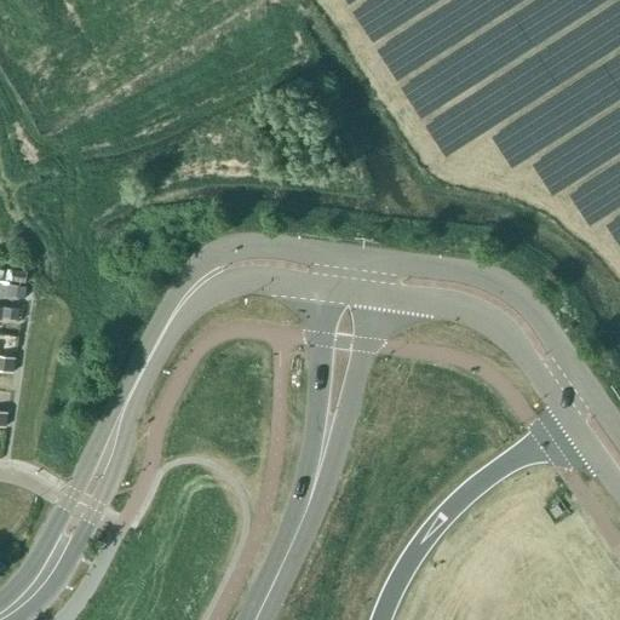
[(26,283),(27,274),(12,271),(10,281),(26,283)]
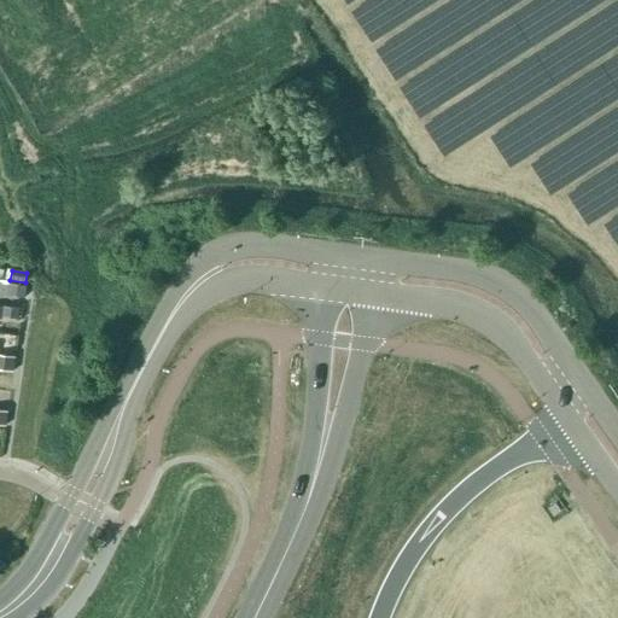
[(24,298),(25,286),(9,284),(6,296),(24,298)]
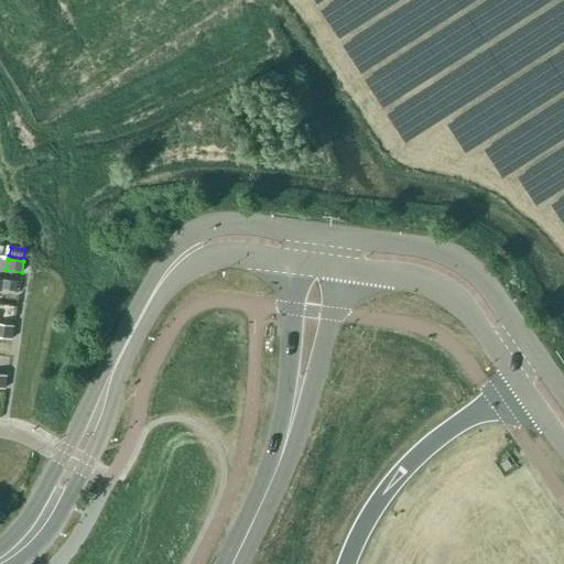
[(15,292),(17,282),(3,281),(1,290),(15,292)]
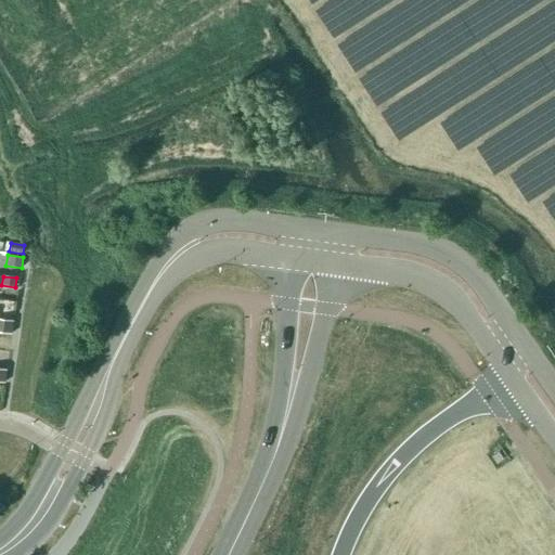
[(11,334),(13,321),(4,320),(2,333),(11,334)]
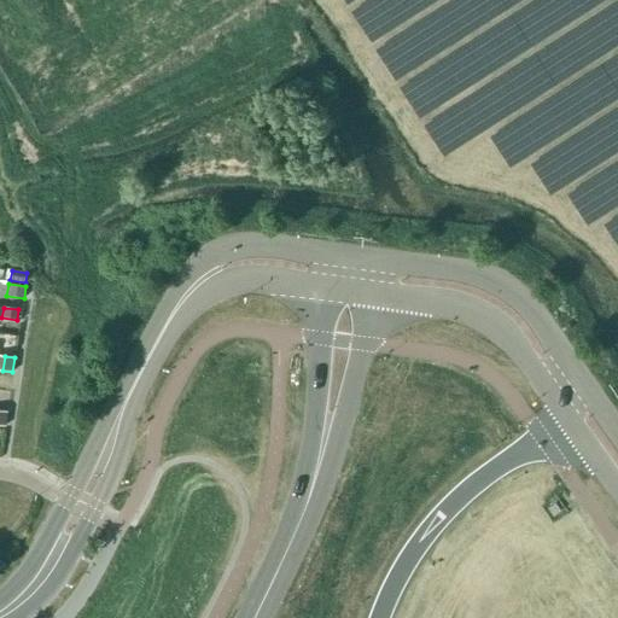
[(553,517),(560,512),(555,503),(548,509),(553,517)]
